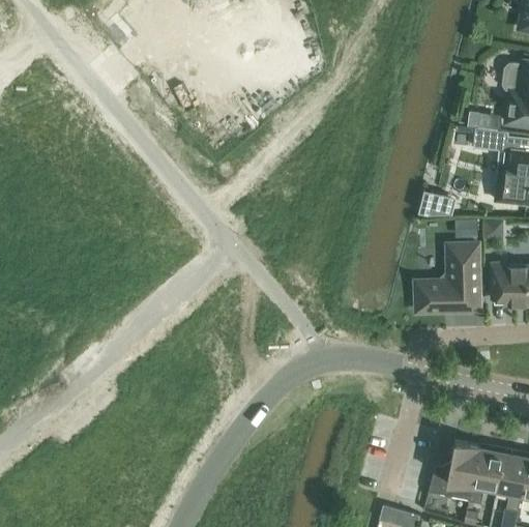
[(528,0),(528,5),(523,4),(518,29),(528,31),(528,0)]
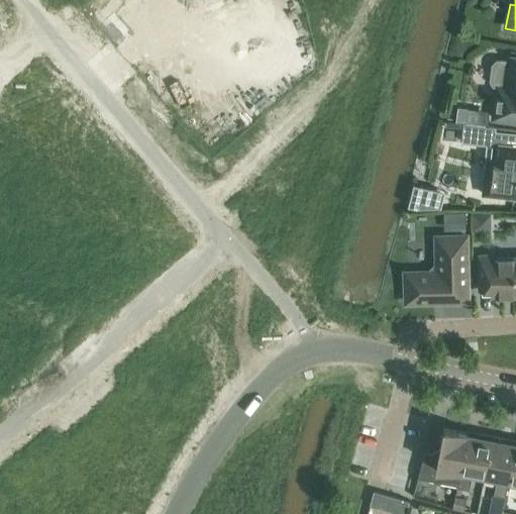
[(515,61),(508,60),(508,64),(500,63),(495,64),(491,67),(489,83),(492,88),(496,89),(492,120),(515,123),(515,61)]
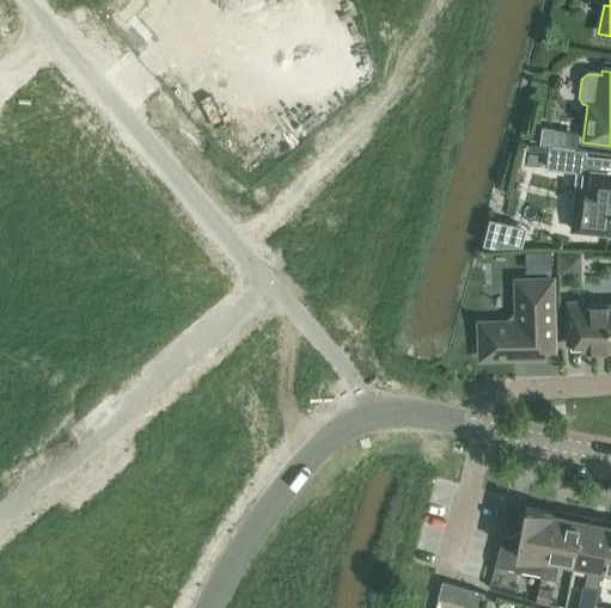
[(539,146),(550,147),(553,130),(542,129),(539,146)]
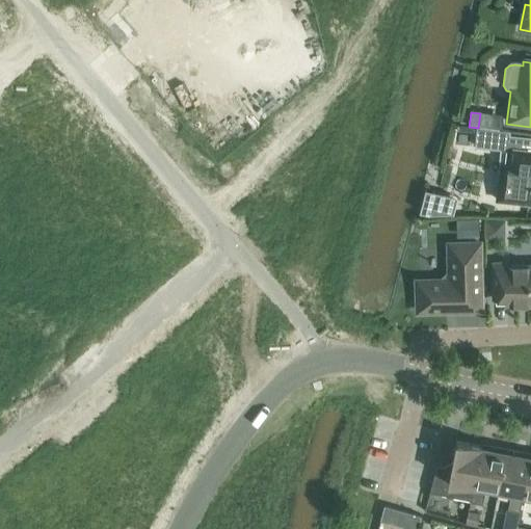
[(476,129),(474,149),(507,152),(509,133),(476,129)]
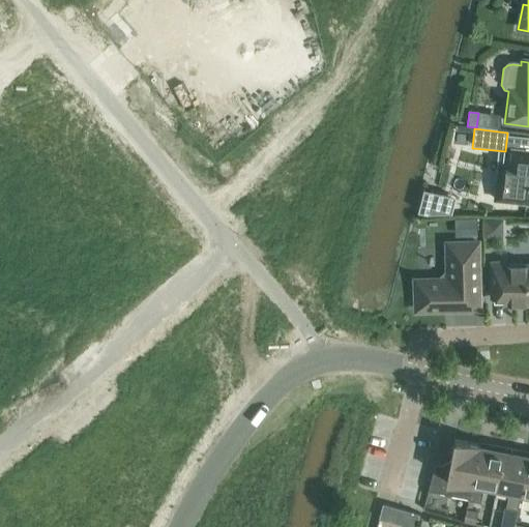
[(496,182),(494,202),(528,205),(528,152),(510,150),(508,170),(504,170),(503,183),(496,182)]
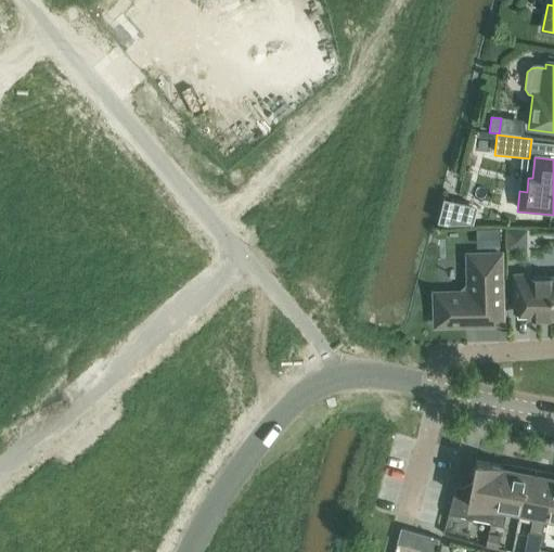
[(465,233),(467,218),(451,216),(449,231),(465,233)]
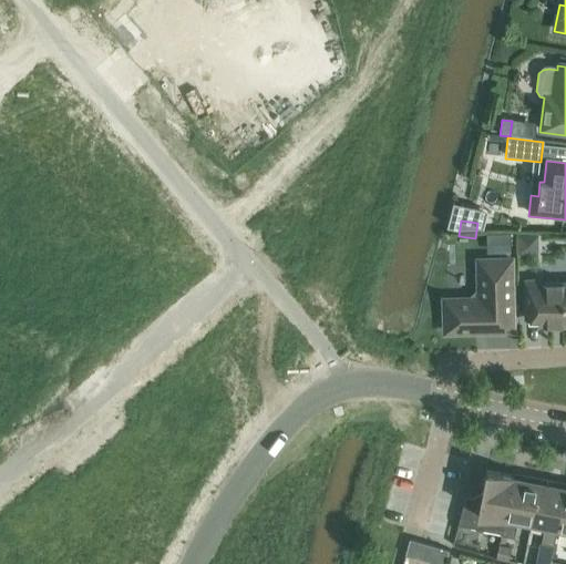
[(471,301),(443,301),(444,334),(511,332),(510,262),(477,263),(479,294),(471,301)]
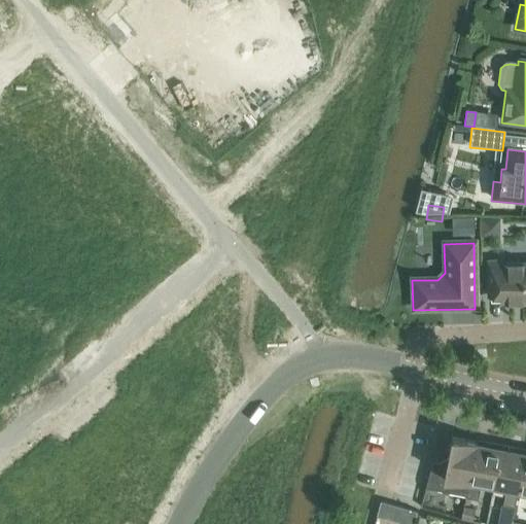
[(503,263),(487,264),(488,298),(500,298),(501,301),(520,301),(521,304),(525,303),(525,265),(503,266),(503,263)]
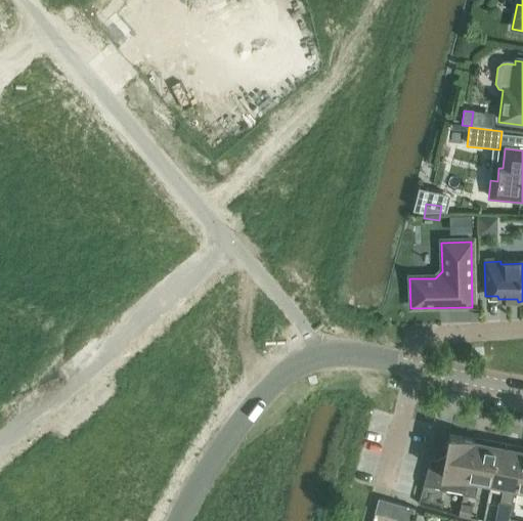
[(462,495),(463,496),(466,481),(473,442),(474,441),(448,436),(443,463),(429,460),(422,486),(462,494),(462,495)]
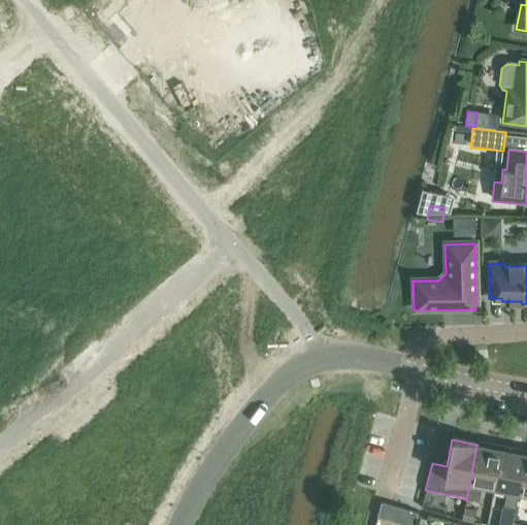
[(493,489),(501,448),(485,445),(484,448),(476,446),(469,485),(466,500),(478,502),(481,486),(493,489)]
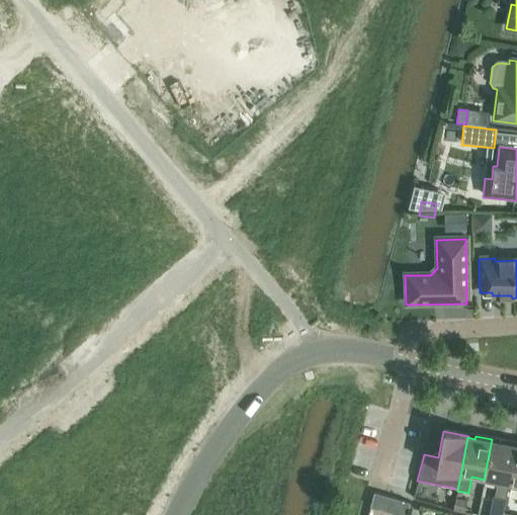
[(492,439),(484,480),(497,482),(493,498),(505,500),(508,484),(515,447),(514,447),(507,445),(508,443),(492,439)]
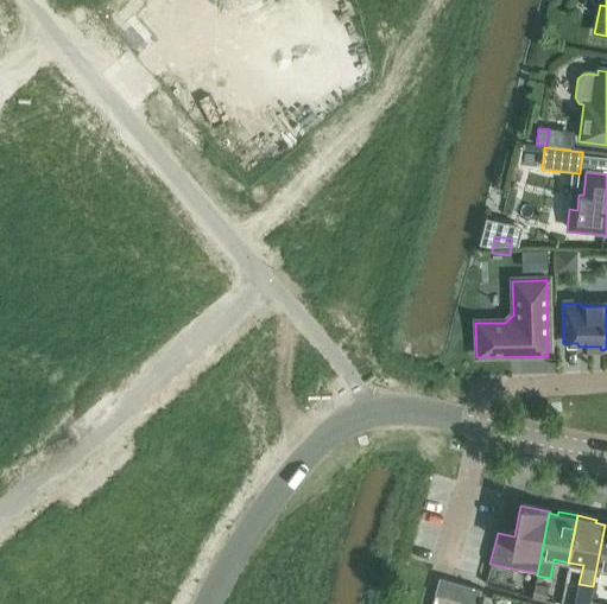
[(605,525),(596,567),(606,570),(606,583),(606,587),(606,586),(606,521),(605,521),(604,525),(605,525)]
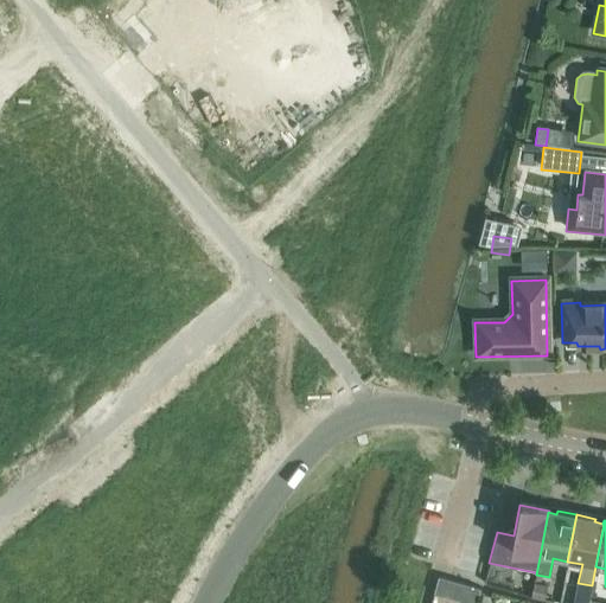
[(482,602),(483,600),(439,585),(434,602),(482,602)]
